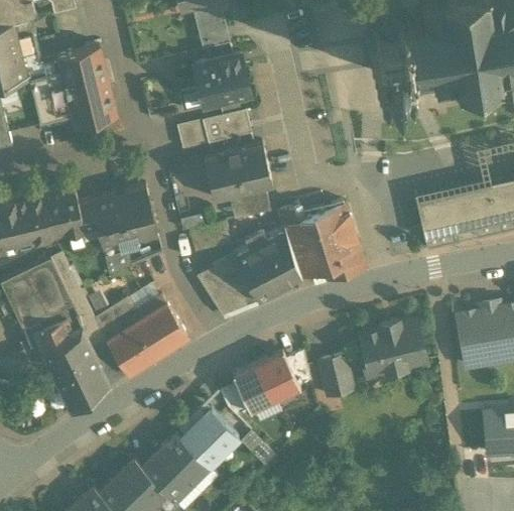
[(74,0),(0,0),(0,25),(32,18),(77,8),(74,0)]
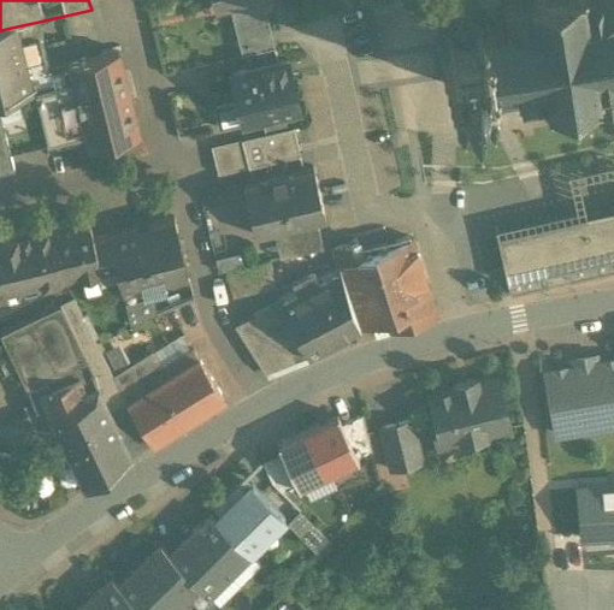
[(230,10),(243,59),(247,58),(275,51),(261,1),(265,0),(212,0),(216,13),(230,10)]
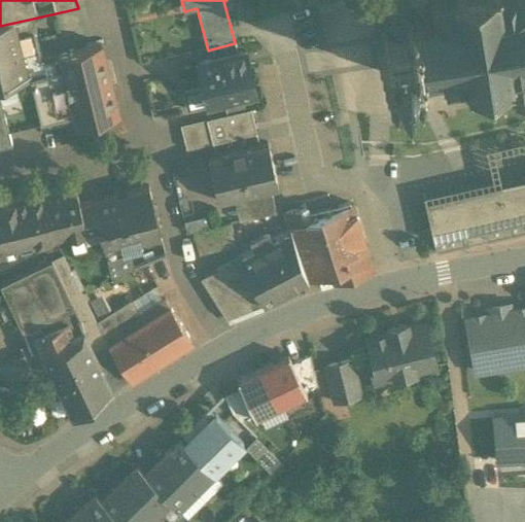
[(432,3),(432,5),(428,5),(429,9),(433,9),(435,24),(419,27),(418,22),(414,23),(414,26),(411,27),(411,26),(409,23),(407,24),(403,21),(403,19),(399,18),(398,20),(393,21),(392,19),(389,21),(390,23),(387,27),(384,27),(384,30),(384,31),(382,31),(382,37),(380,38),(380,40),(374,41),(375,47),(382,46),(385,66),(378,67),(379,72),(385,71),(386,74),(388,73),(389,79),(394,78),(394,72),(411,70),(416,97),(448,92),(448,95),(452,94),(452,91),(467,89),(467,91),(469,91),(470,95),(475,95),(474,90),(476,90),(479,109),(512,104),(511,105),(514,107),(515,106),(515,105),(516,111),(524,109),(524,0),(448,0),(448,1),(438,2),(438,0),(433,0),(434,3),(432,3)]
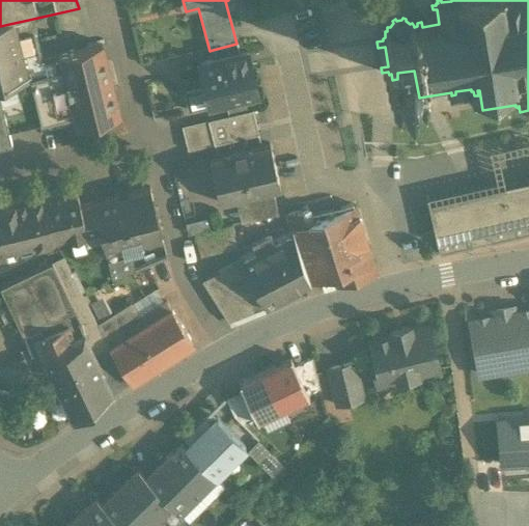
[(0,26),(0,88),(14,86),(30,82),(62,74),(58,57),(44,61),(38,40),(33,19),(0,26)]
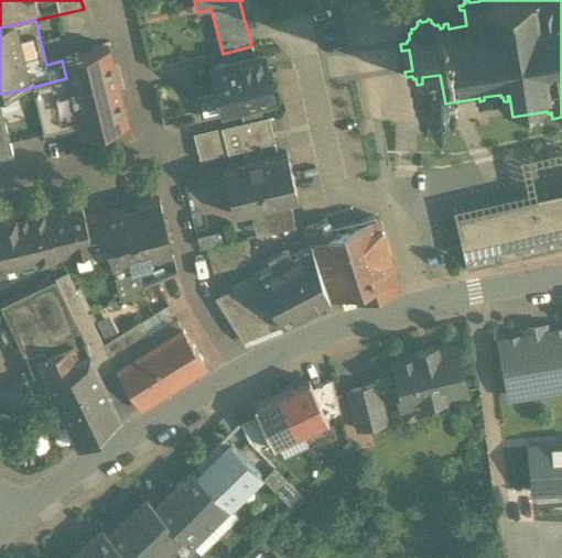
[(251,46),(226,53),(229,65),(255,59),(251,46)]
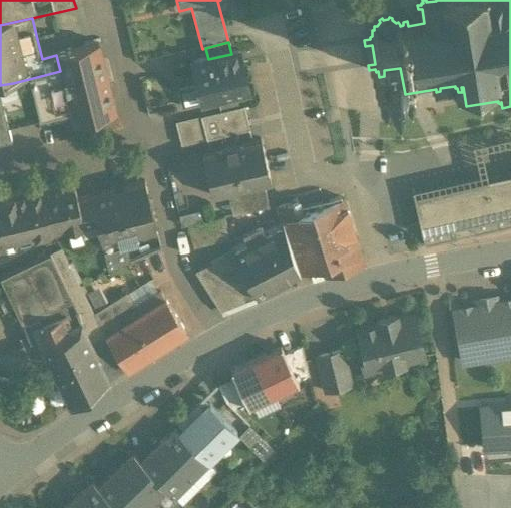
[(99,45),(56,55),(60,71),(29,79),(40,121),(71,114),(74,125),(116,115),(99,45)]
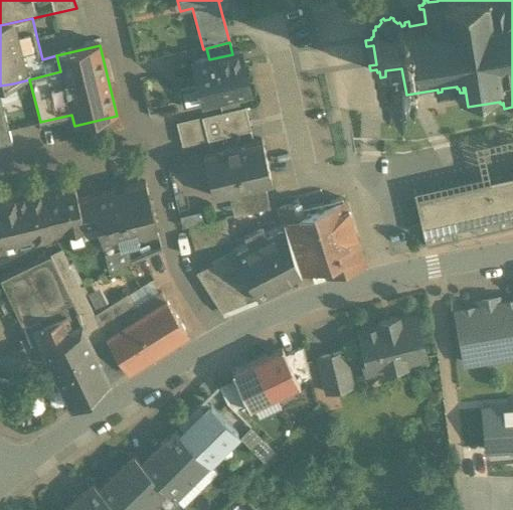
[(218,103),(242,98),(250,96),(240,52),(232,54),(209,59),(194,63),(204,107),(218,103)]
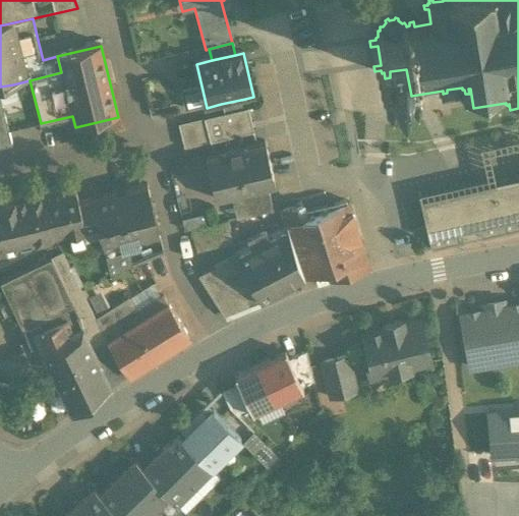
[(30,80),(13,84),(23,127),(41,123),(30,80)]
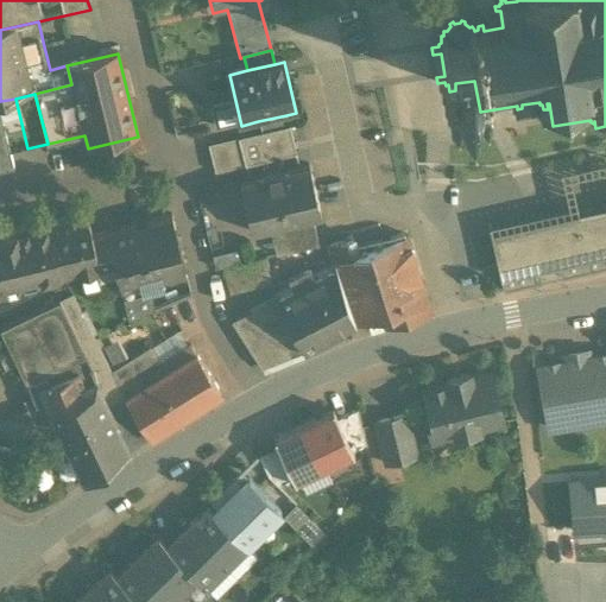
[(0,101),(0,170),(14,166),(11,153),(27,149),(16,99),(0,101)]
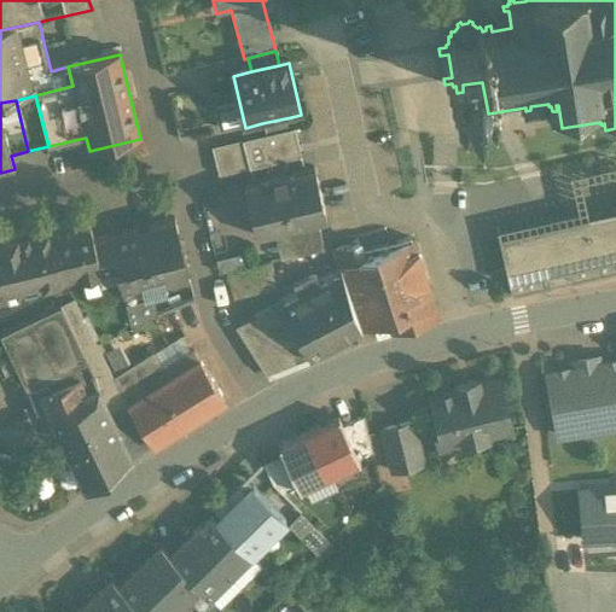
[(265,132),(266,138),(295,130),(294,126),(291,117),(262,123),(265,132)]
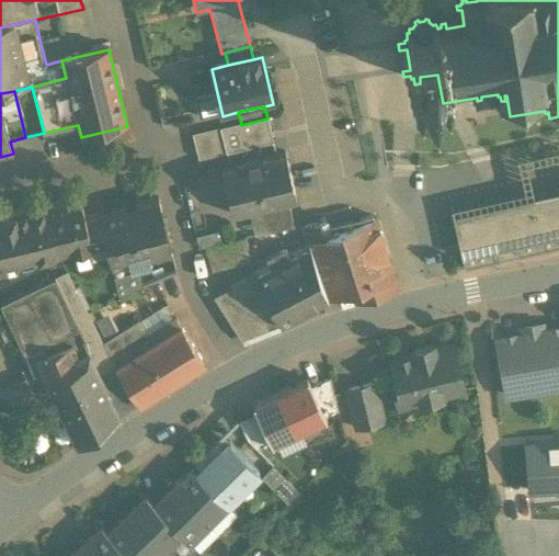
[(241,125),(221,131),(227,156),(266,146),(274,145),(267,118),(241,125)]
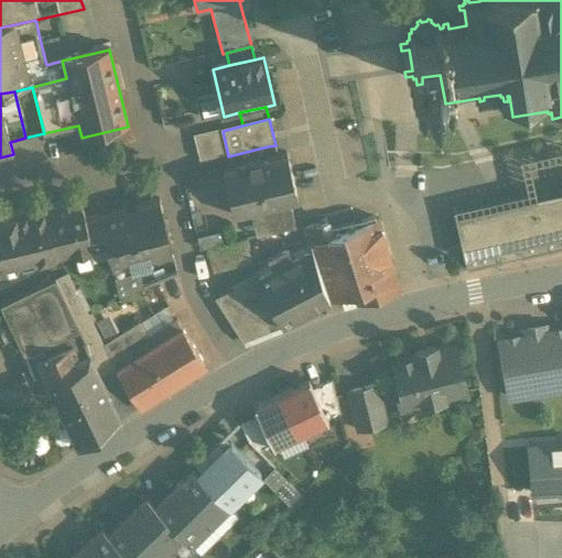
[(228,156),(223,131),(194,138),(201,163),(228,156)]
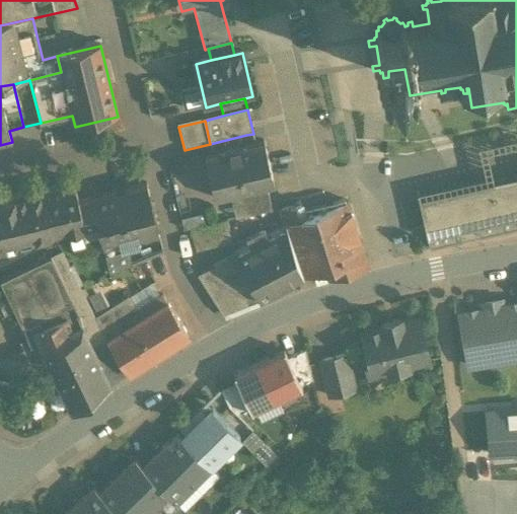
[(213,156),(205,158),(215,201),(230,198),(235,220),(272,211),(266,189),(274,187),(264,144),(249,147),(213,156)]
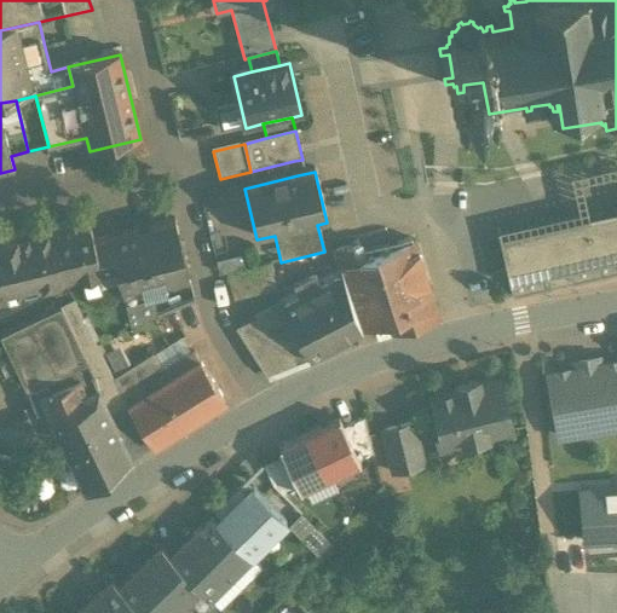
[(616,214),(500,242),(513,302),(552,294),(549,279),(570,275),(572,289),(616,278),(616,214)]
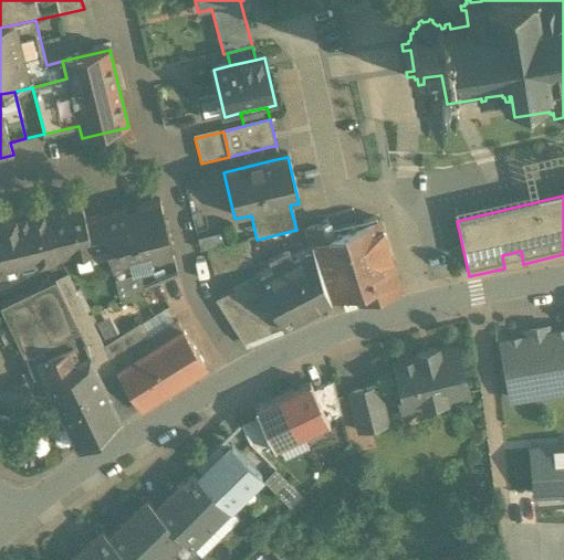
[(81,200),(47,208),(59,260),(94,250),(86,221),(81,200)]
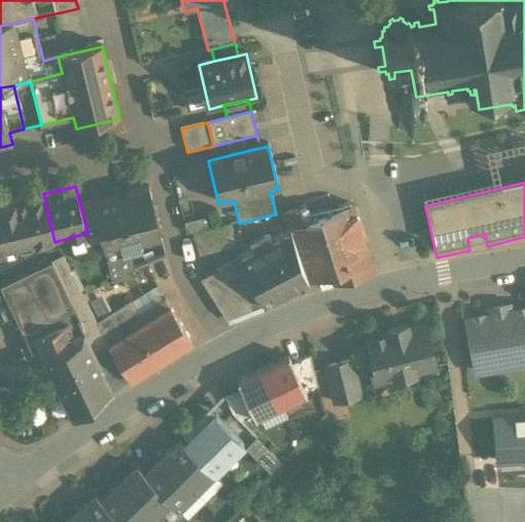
[(149,189),(93,204),(99,231),(105,253),(162,239),(149,189)]
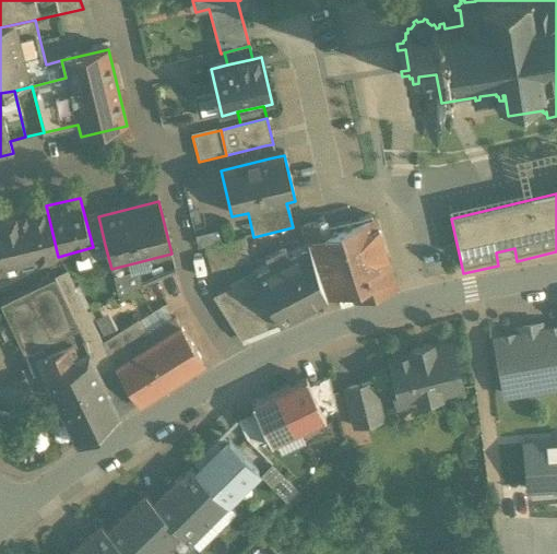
[(44,207),(14,214),(14,213),(12,214),(3,216),(0,216),(0,270),(6,270),(3,263),(18,260),(19,267),(21,266),(20,259),(33,256),(34,262),(58,257),(46,205),(44,207)]
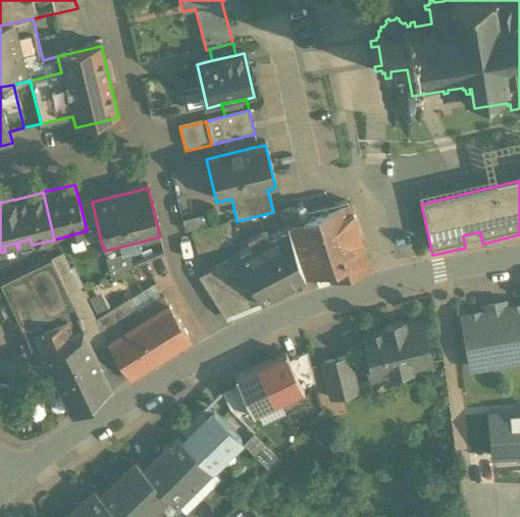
[(92,202),(80,204),(87,230),(98,228),(92,202)]
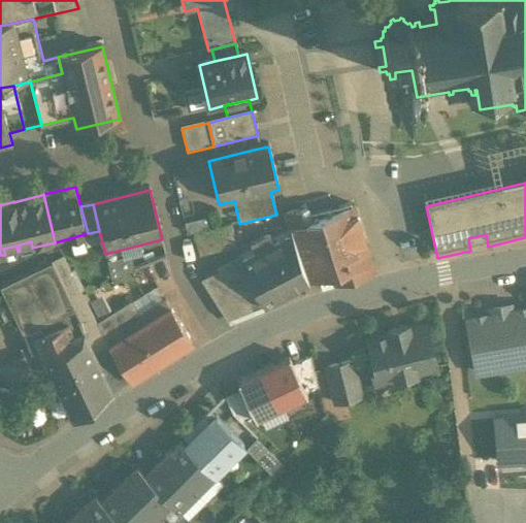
[(307,210),(286,217),(300,259),(302,257),(310,284),(330,278),(333,288),(375,275),(355,209),(352,210),(351,207),(339,211),(340,214),(311,223),(307,210)]
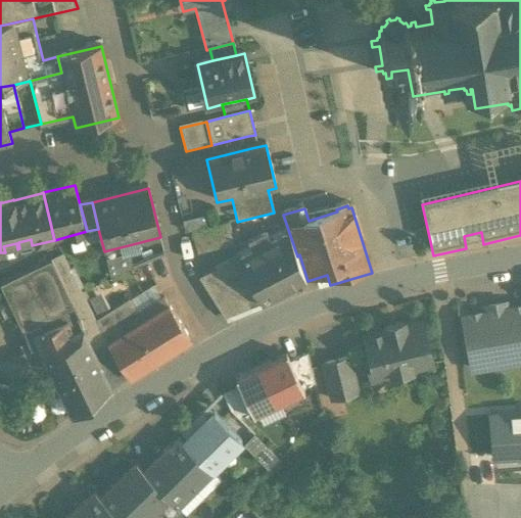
[(230,225),(192,234),(198,255),(223,249),(221,241),(233,238),(230,225)]
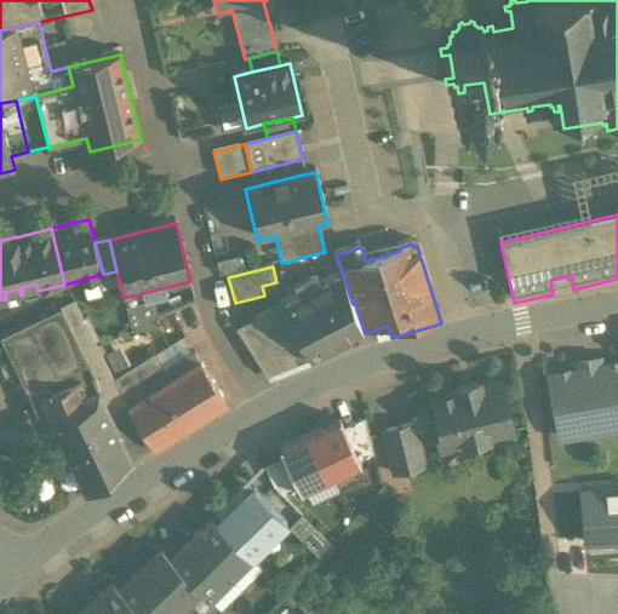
[(362,334),(331,275),(280,302),(284,308),(310,361),(362,334)]
